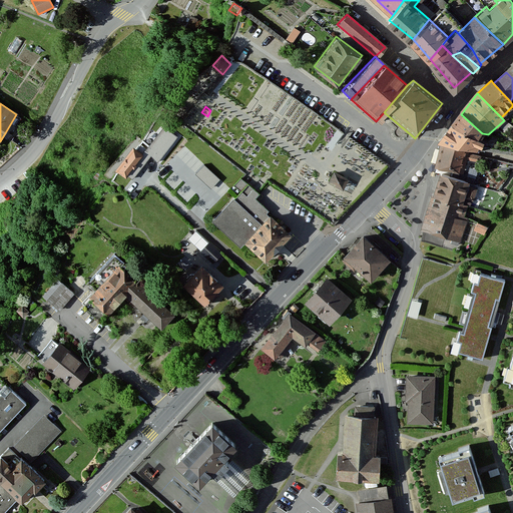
[(461,114),(451,126),(472,139),(478,140),(482,133),(461,114)]
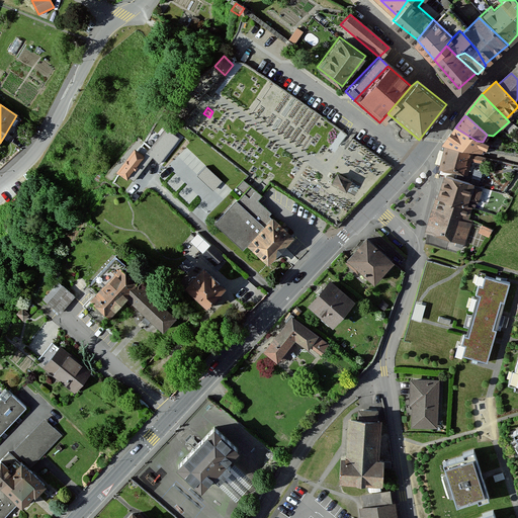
[(517,128),(517,127),(513,124),(507,132),(512,136),(517,128)]
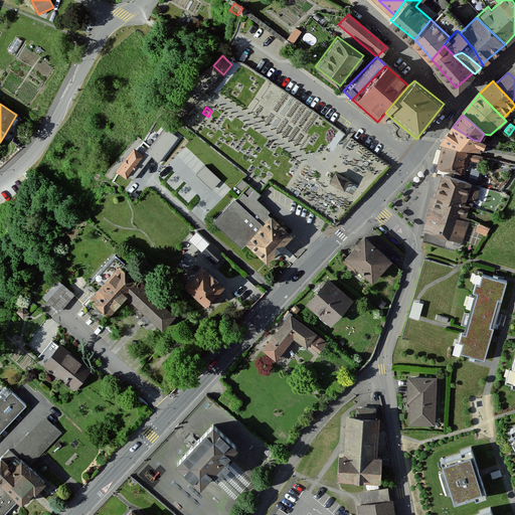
[(445,147),(440,168),(466,175),(469,160),(479,162),(481,156),(478,155),(481,145),(473,142),(474,140),(453,127),(450,132),(440,146),(445,147)]
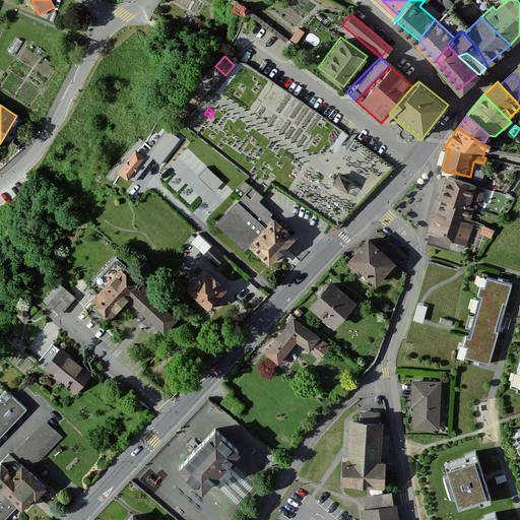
[(152,150),(145,143),(114,183),(128,194),(139,181),(133,176),(152,150)]
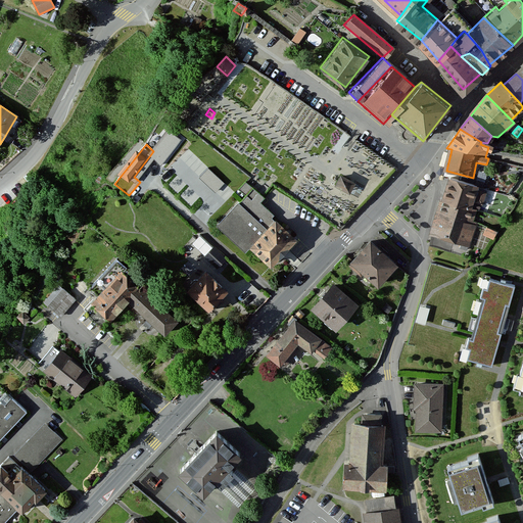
[(208,165),(200,175),(217,189),(225,180),(208,165)]
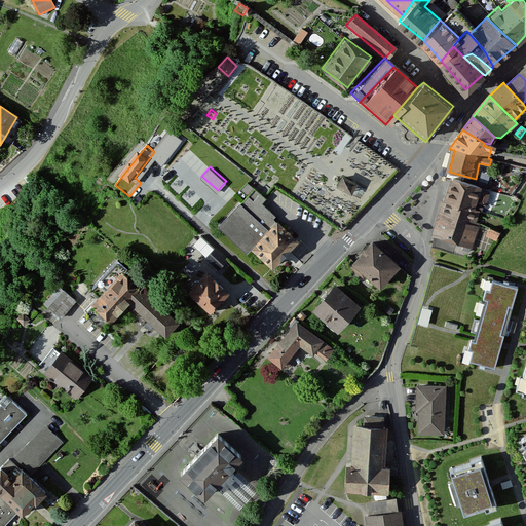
[(357,185),(342,178),(337,187),(351,195),(357,185)]
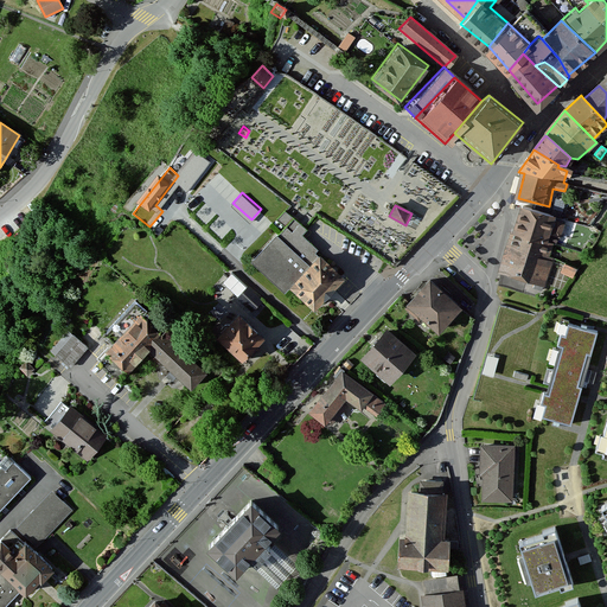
[(519,208),(512,234),(547,244),(555,217),(519,208)]
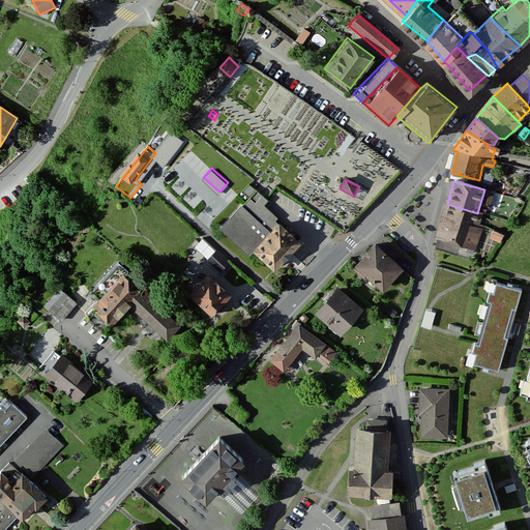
[(251,257),(257,252),(256,251),(280,225),(276,222),(278,219),(264,207),(268,203),(249,185),(242,194),(248,200),(221,230),(251,257)]
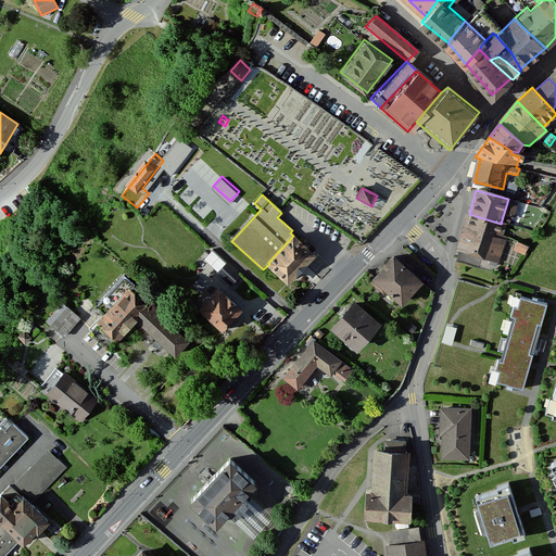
[(517,205),(510,203),(507,214),(514,216),(517,205)]
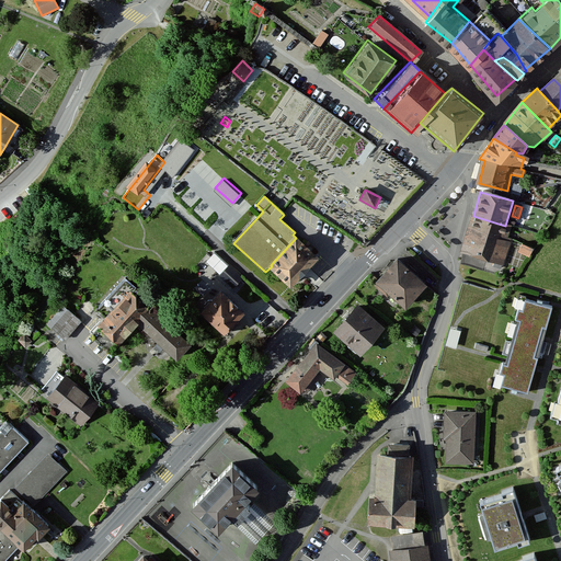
[(473,216),(462,252),(467,253),(464,263),(501,274),(511,240),(506,238),(510,227),(505,226),(473,216)]
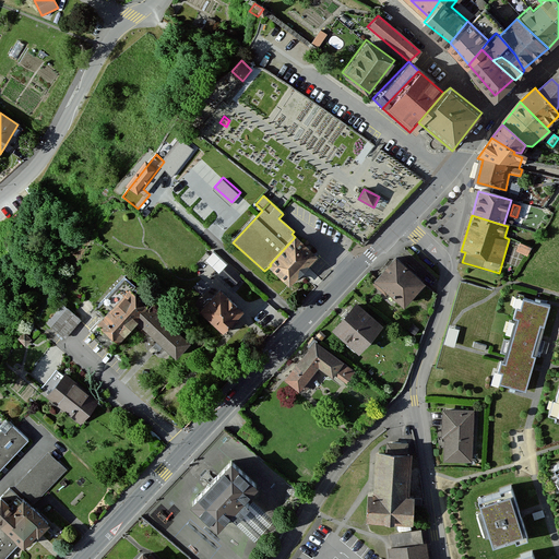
[(271,265),(292,285),(318,258),(295,237),(270,264),(271,265)]
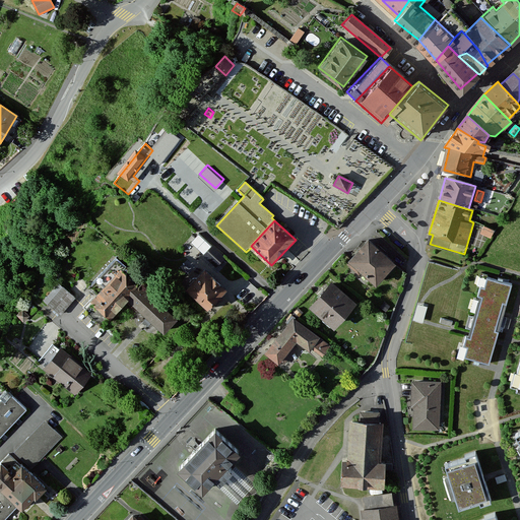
[(494,232),(483,226),(482,230),(480,234),(488,237),(490,239),(494,232)]
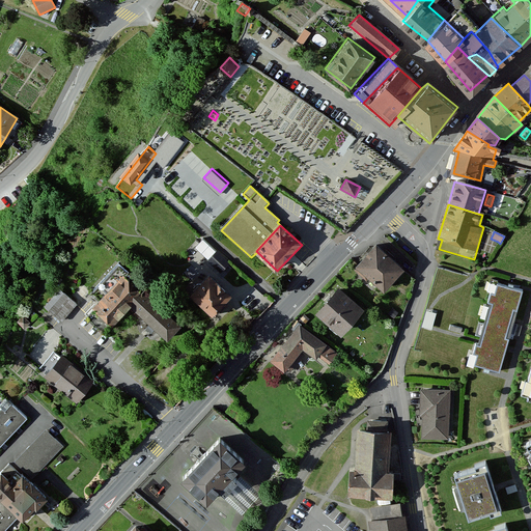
[(195,245),(221,270),(230,260),(204,234),(195,245)]
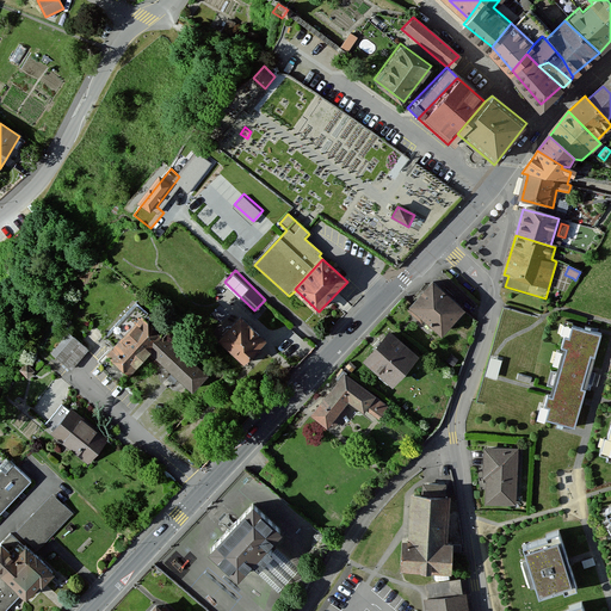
[(432,284),(411,309),(442,335),(463,310),(432,284)]
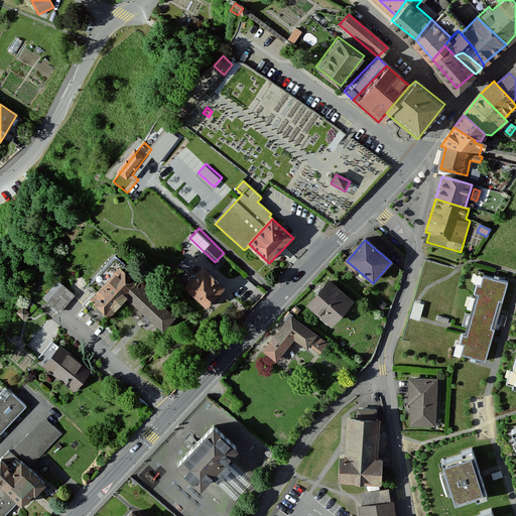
[(225,287),(201,264),(181,284),(206,306),(225,287)]
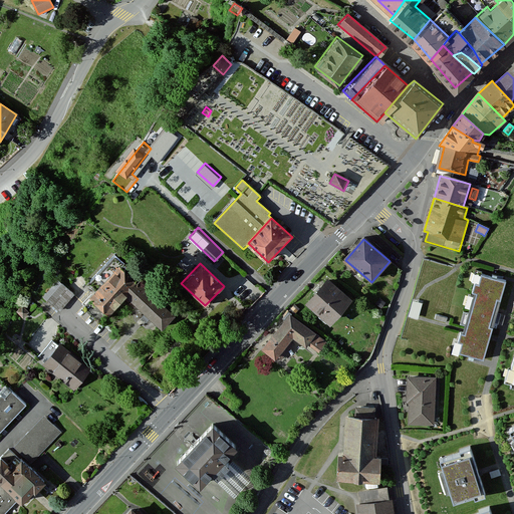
[(120,267),(91,299),(109,315),(124,298),(162,332),(176,316),(120,267)]
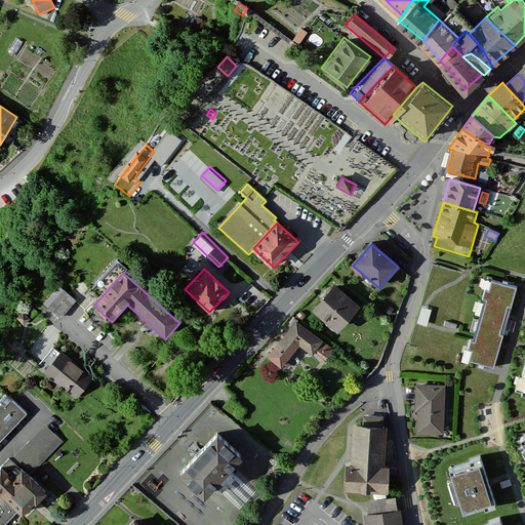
[(516,286),(492,280),(488,291),(485,290),(481,300),(486,301),(475,341),(471,340),(469,351),(473,352),(471,361),(492,367),(501,337),(498,336),(508,307),(511,308),(516,286)]
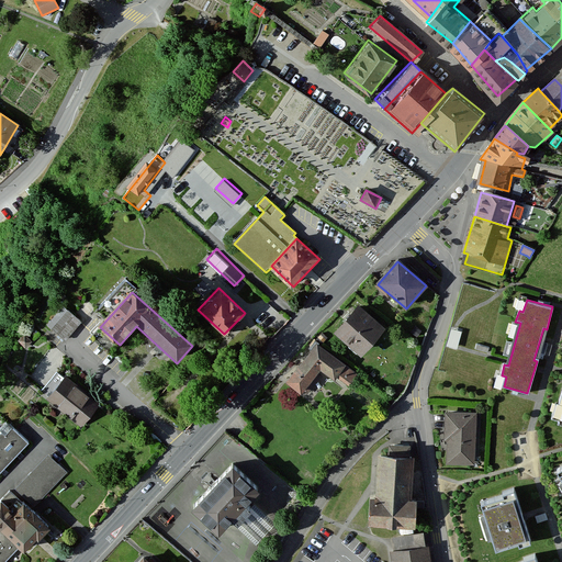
[(358,307),(336,334),(361,356),(384,329),(358,307)]
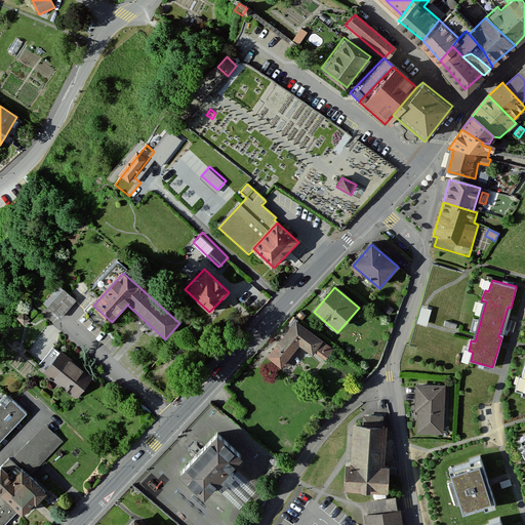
[(62,288),(46,307),(61,319),(76,300),(62,288)]
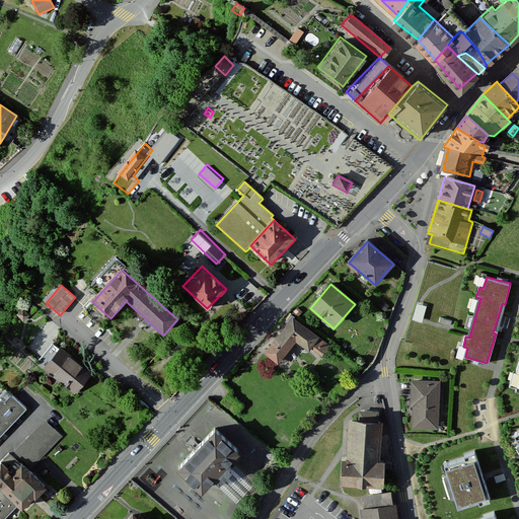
[(425,318),(428,302),(416,301),(413,317),(425,318)]
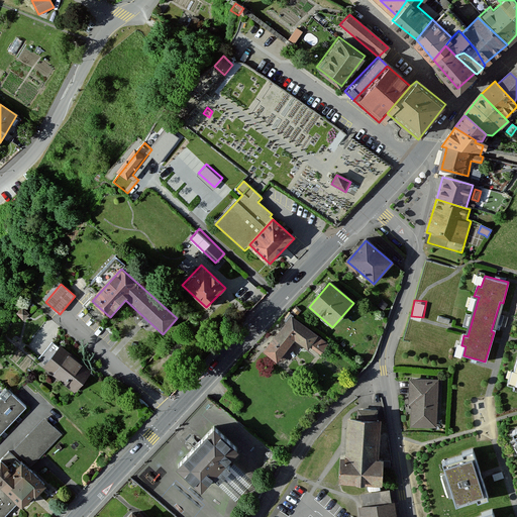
[(23,320),(29,315),(23,308),(16,314),(23,320)]
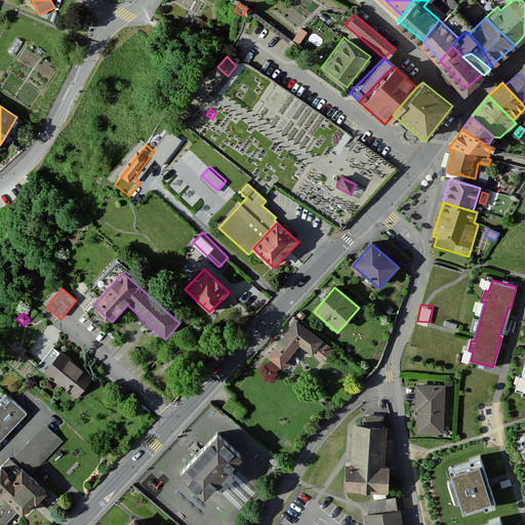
[(333,350),(296,322),(268,358),(281,368),(301,341),(325,360),(333,350)]
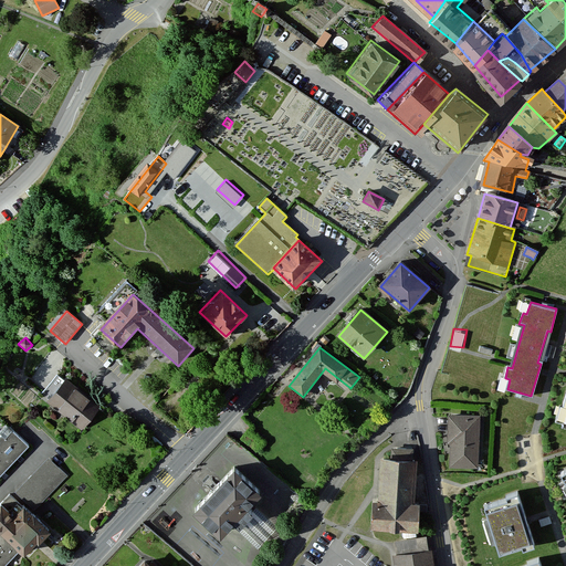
[(100,408),(65,380),(49,402),(82,429),(100,408)]
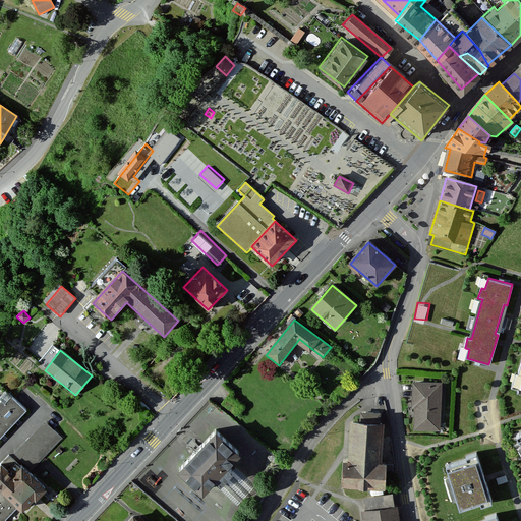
[(442,384),(414,383),(413,409),(416,409),(415,429),(440,430),(442,384)]
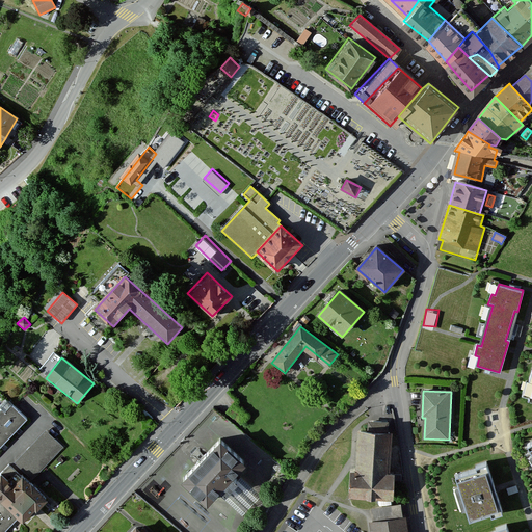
[(8,401),(0,409),(0,446),(26,419),(8,401)]
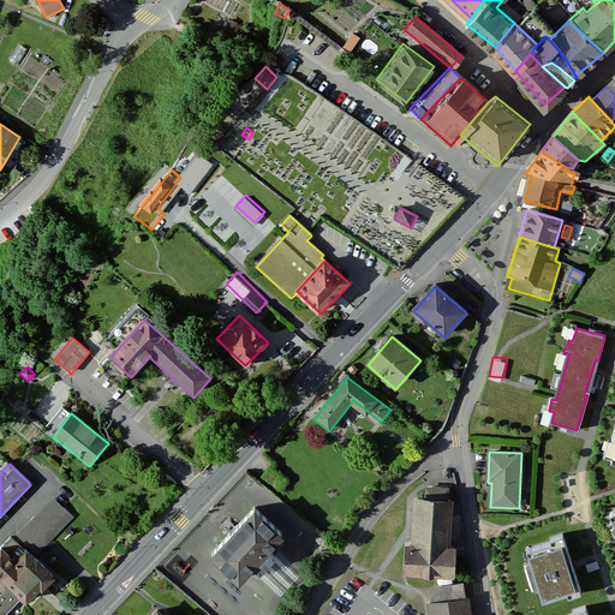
[(425,500),(417,500),(415,545),(406,545),(405,573),(454,577),(455,549),(448,548),(451,501),(449,501),(449,489),(427,488),(425,500)]
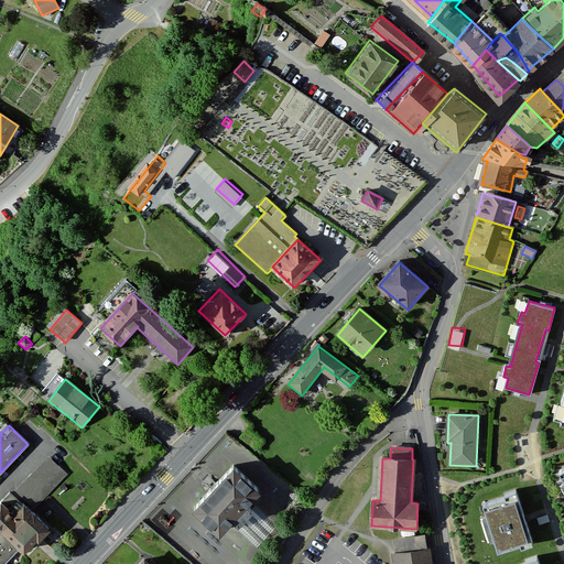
[(49,455),(13,494),(30,511),(66,473),(49,455)]
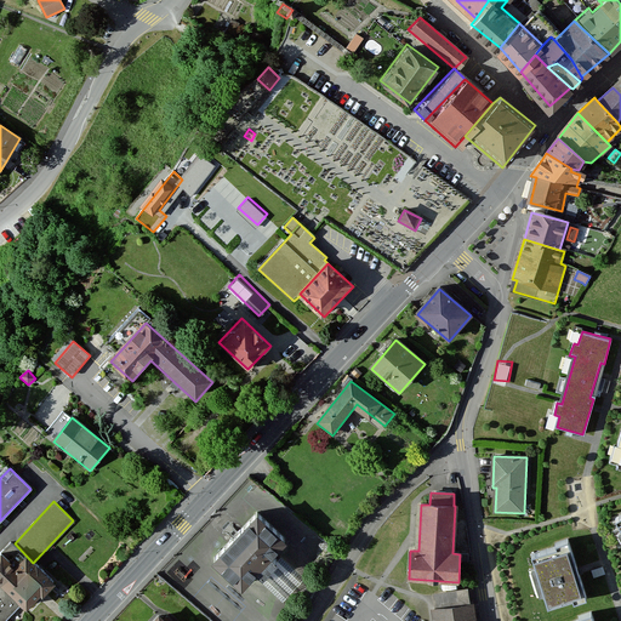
[(286,540),(257,512),(212,558),(241,586),(252,575),(275,551),(286,540)]
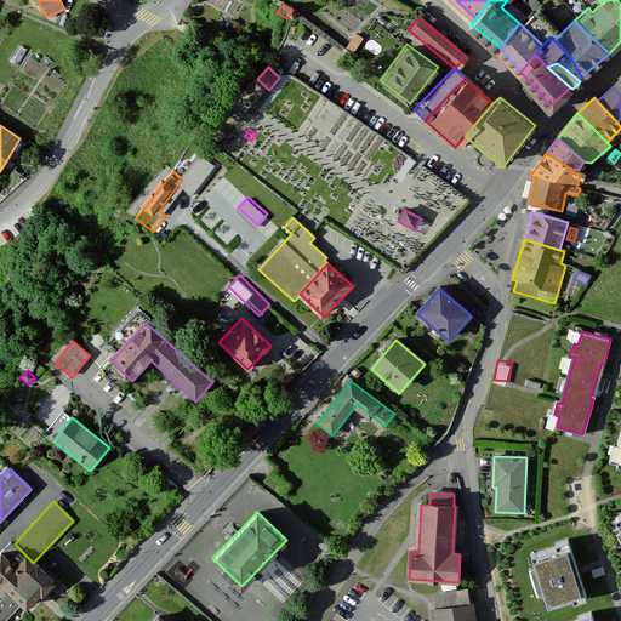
[(15,543),(11,541),(0,552),(0,580),(23,603),(28,608),(53,582),(33,563),(15,543)]
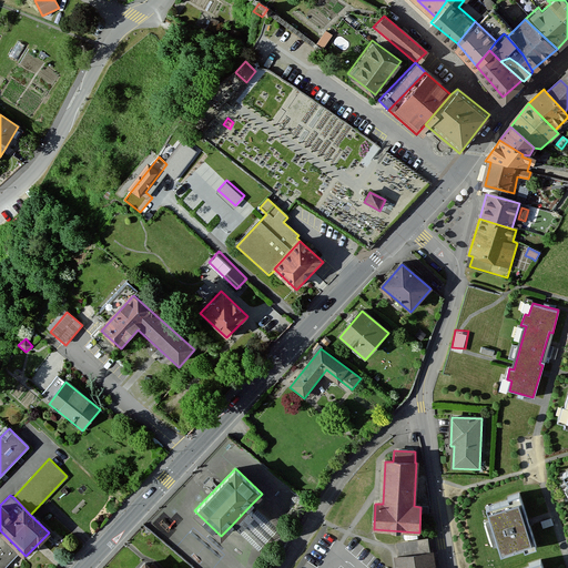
[(503,555),(536,544),(521,497),(488,508),(503,555)]
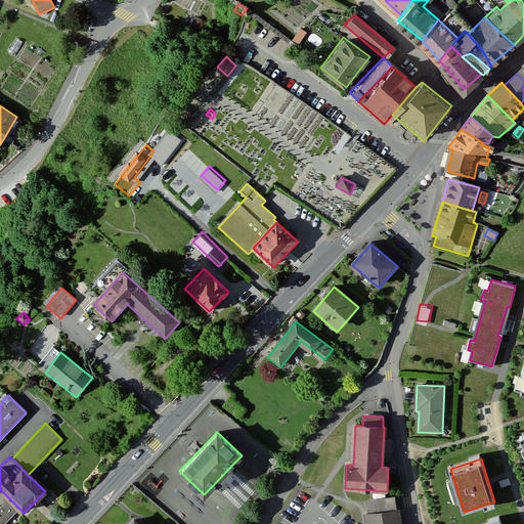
[(257,490),(232,465),(213,485),(238,510),(257,490)]
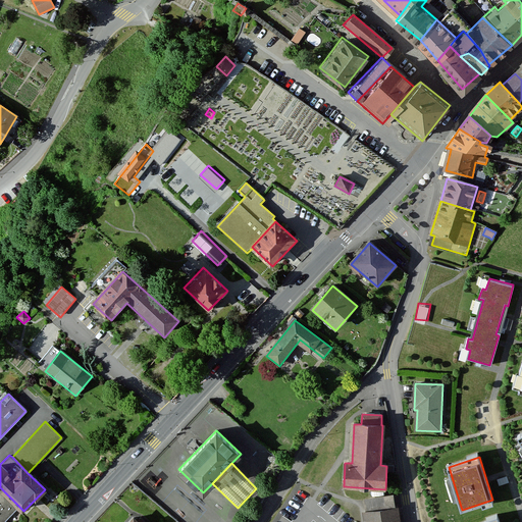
[(4,521),(19,507),(0,487),(0,521),(4,521)]
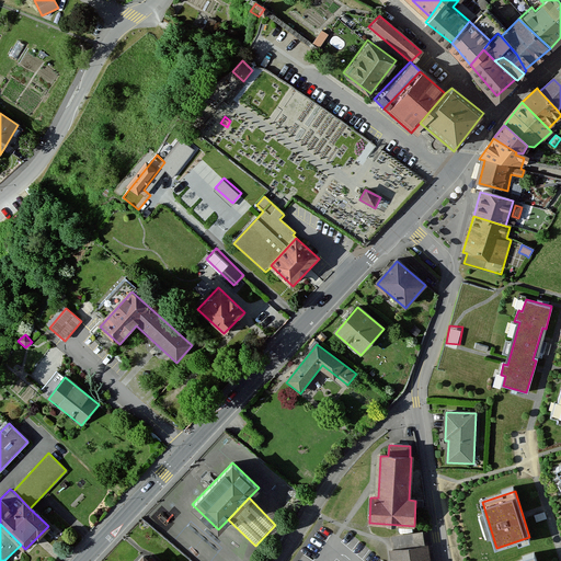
[(391,537),(393,550),(424,546),(423,533),(391,537)]
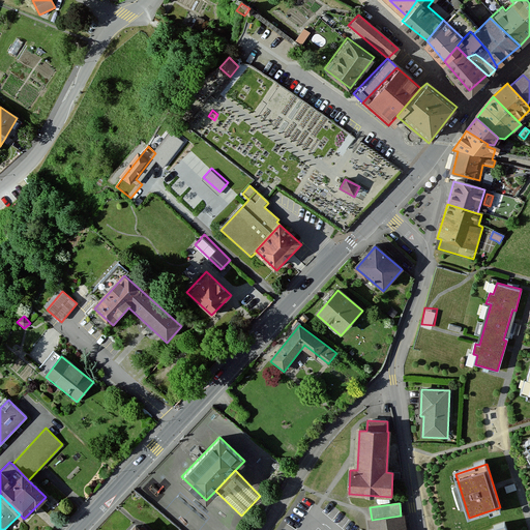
[(406,529),(404,514),(401,516),(372,520),(369,520),(370,529),(406,529)]
